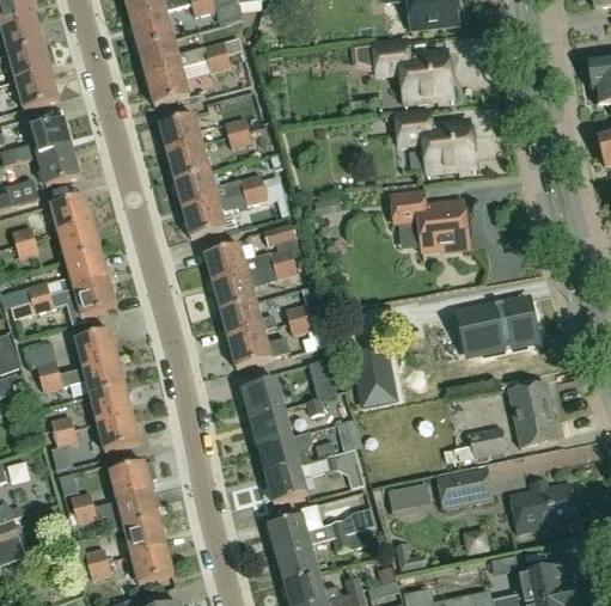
[(0,24),(36,14),(31,0),(0,0),(0,24)]
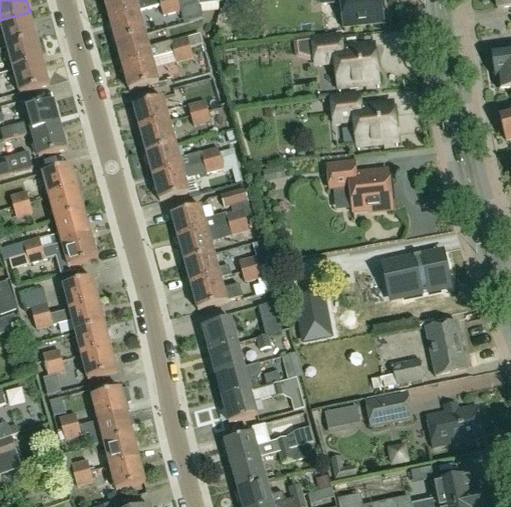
[(105,0),(110,17),(140,9),(140,8),(159,1),(159,3),(172,0),(105,0)]
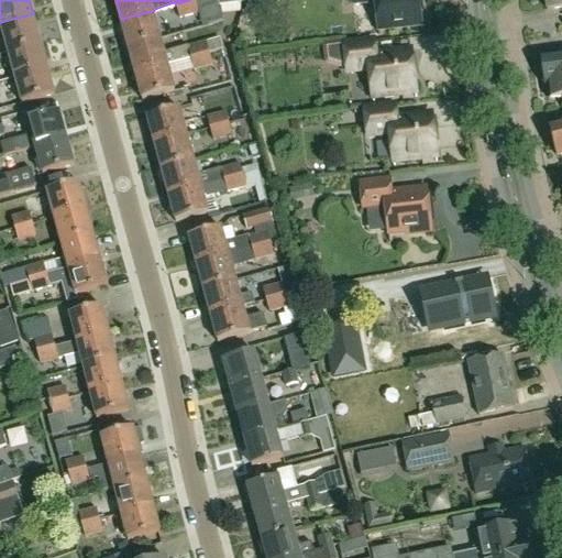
[(189,0),(175,3),(178,14),(197,8),(194,0),(189,0)]
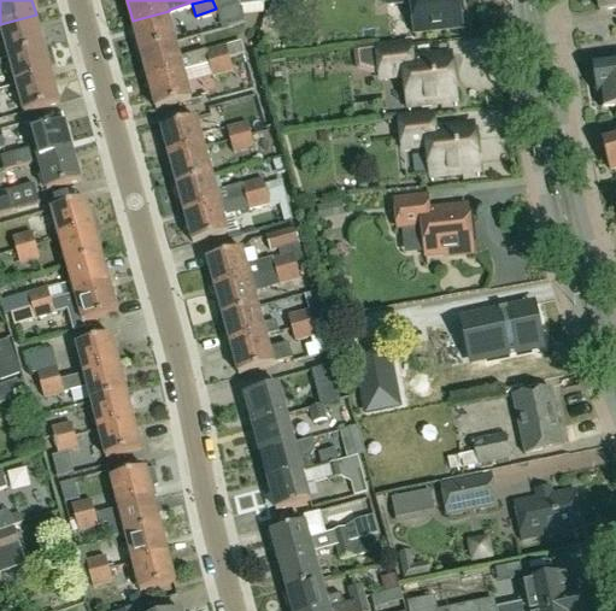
[(271,0),(269,9),(288,15),(293,0),(271,0)]
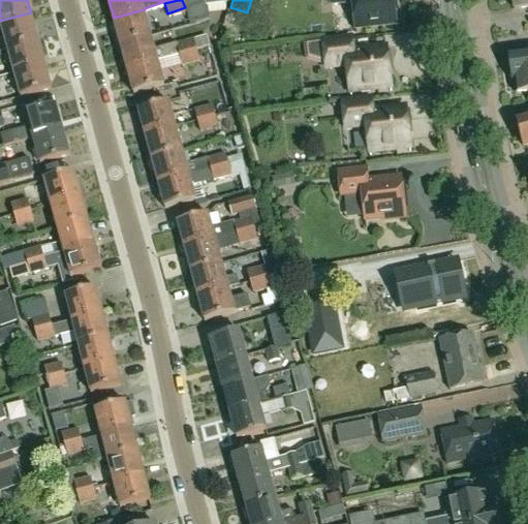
[(350,0),(354,28),(396,24),(393,0),(350,0)]
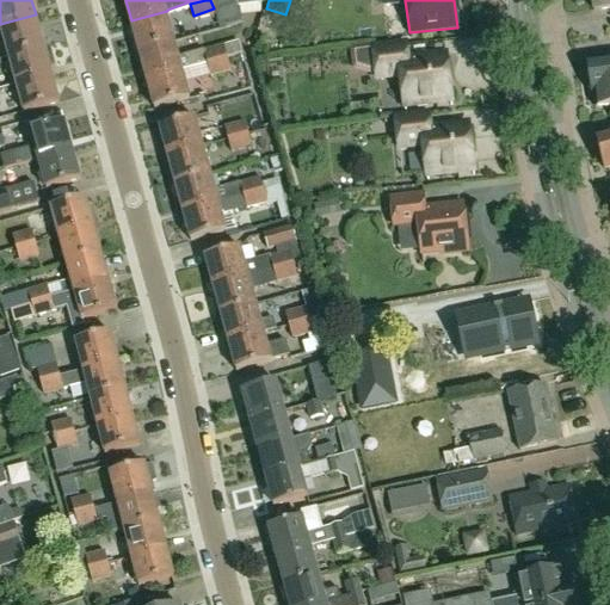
[(139,49),(174,38),(167,11),(131,20),(139,49)]
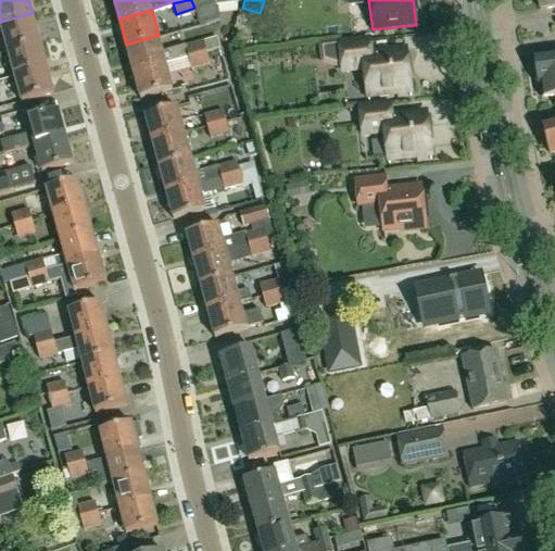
[(8,47),(39,38),(33,13),(0,22),(8,47)]
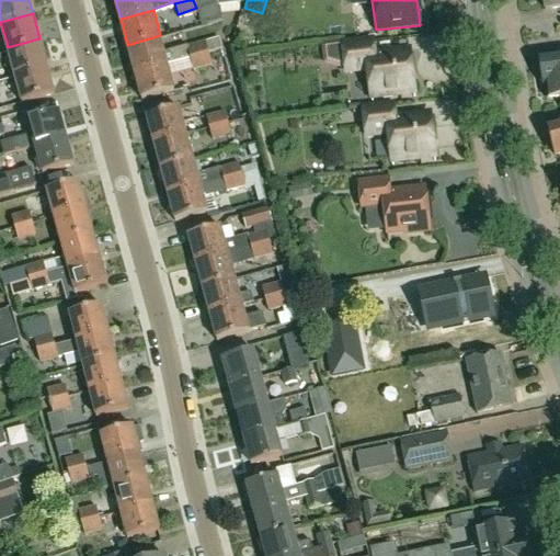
[(218,33),(205,37),(207,48),(208,48),(221,45),(221,44),(218,33)]
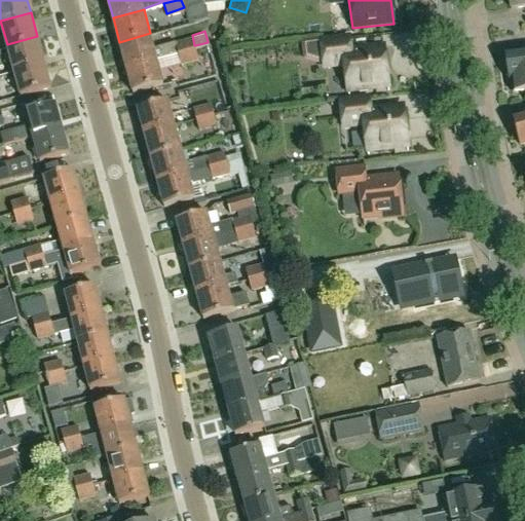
[(119,42),(126,66),(157,57),(177,51),(177,50),(195,45),(194,45),(192,35),(154,45),(150,33),(119,42)]
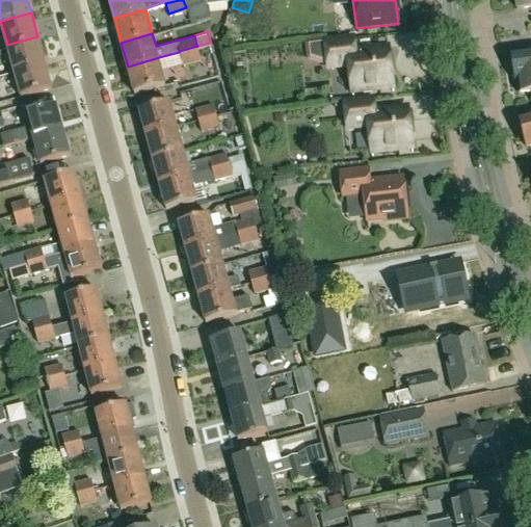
[(353,47),(352,34),(308,41),(309,52),(327,59),(327,63),(348,60),(351,93),(393,87),(388,43),(353,47)]
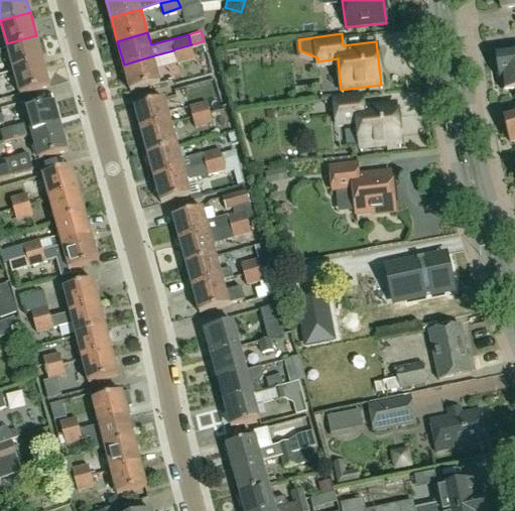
[(13,67),(42,58),(36,35),(7,43),(13,67)]
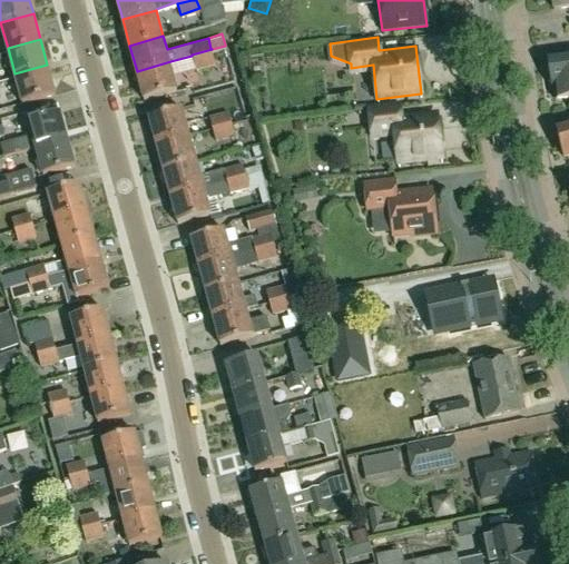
[(549,70),(546,70),(547,79),(550,78),(550,82),(551,82),(553,96),(568,92),(568,46),(567,47),(568,51),(547,53),(549,70)]
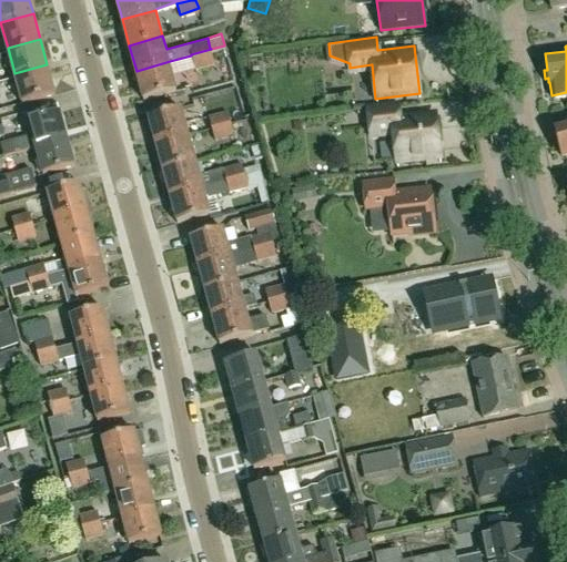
[(211,49),(191,54),(191,55),(194,67),(214,60),(211,49)]
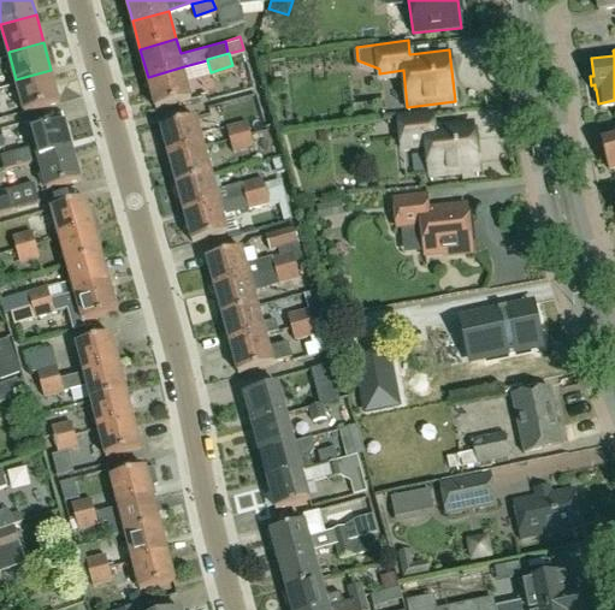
[(184,66),(148,77),(157,106),(193,95),(184,66)]
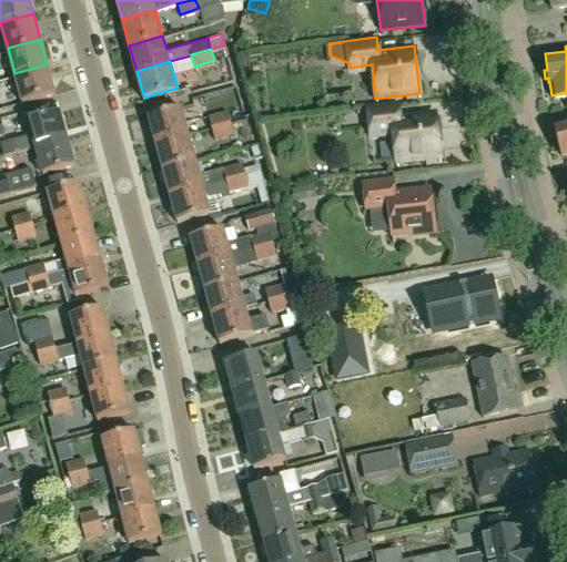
[(47,64),(14,73),(22,100),(54,91),(47,64)]
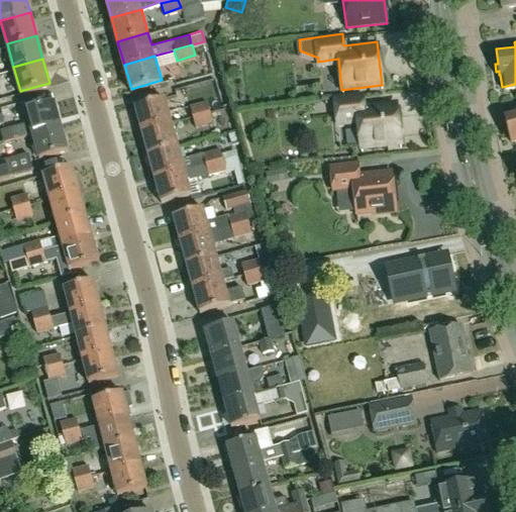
[(363,104),(362,92),(318,98),(319,107),(335,105),(337,120),(357,118),(362,147),(401,143),(396,100),(363,104)]
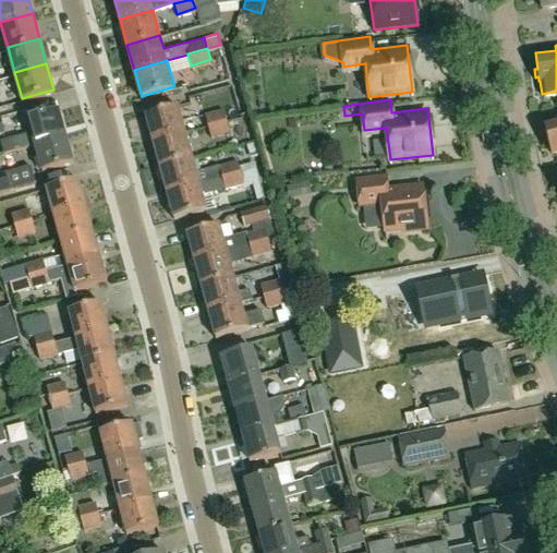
[(153,139),(185,130),(179,103),(146,112),(153,139)]
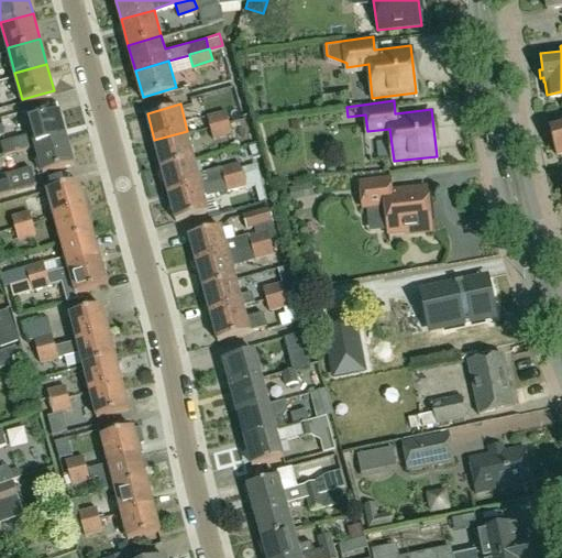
[(208,124),(228,119),(223,107),(205,112),(208,124)]
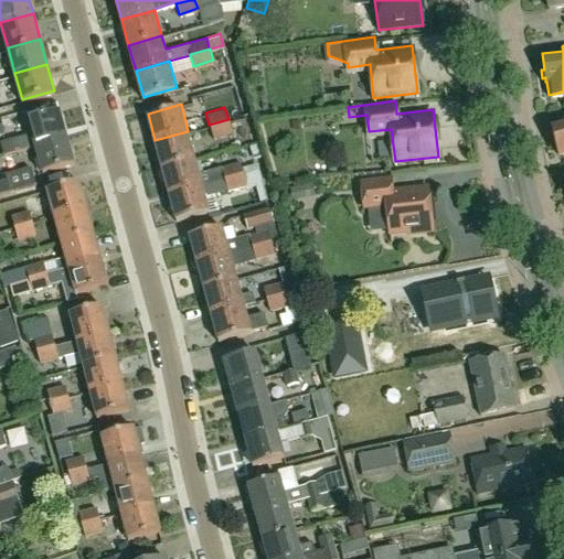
[(34,143),(66,135),(59,108),(27,117),(30,130),(0,139),(3,151),(33,143),(34,143)]
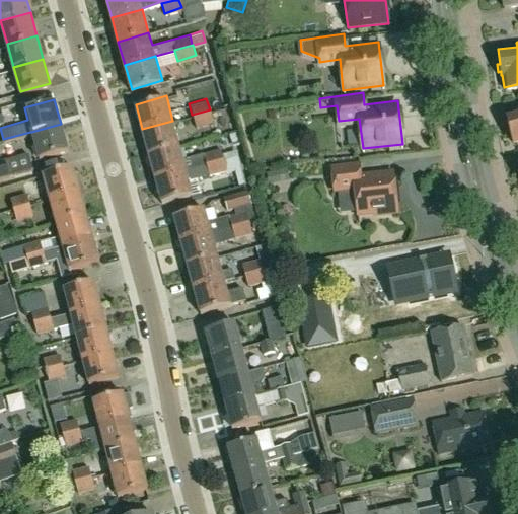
[(517,108),(505,112),(512,140),(517,138),(517,108)]
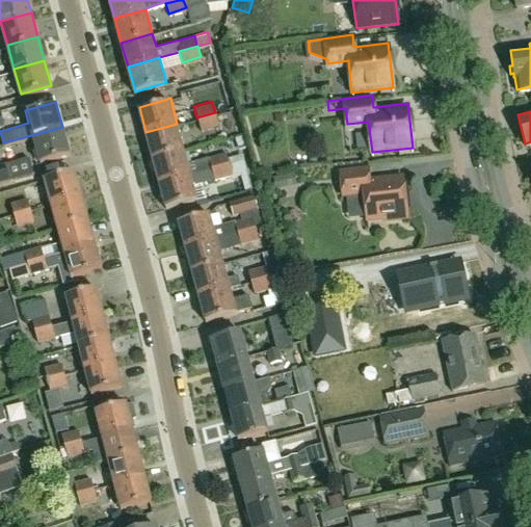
[(215,112),(196,117),(200,129),(218,124),(215,112)]
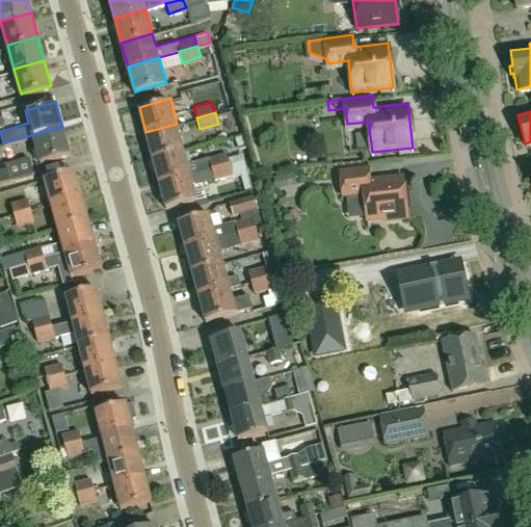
[(153,156),(184,148),(177,124),(145,132),(153,156)]
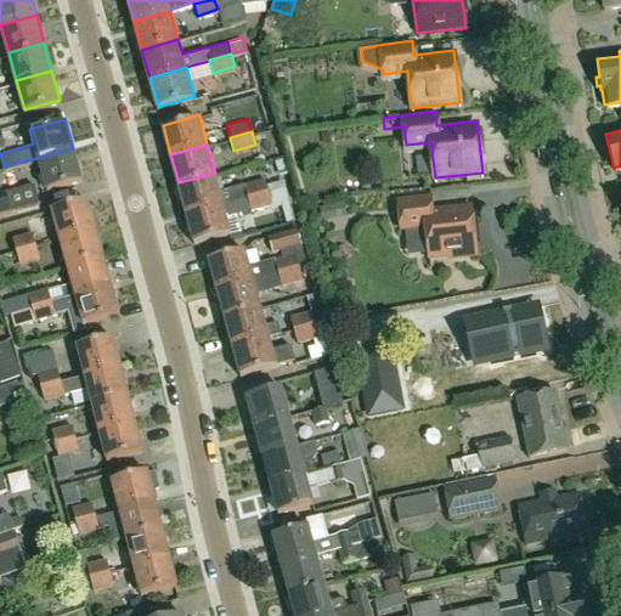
[(73,148),(38,158),(45,188),(82,179),(73,148)]
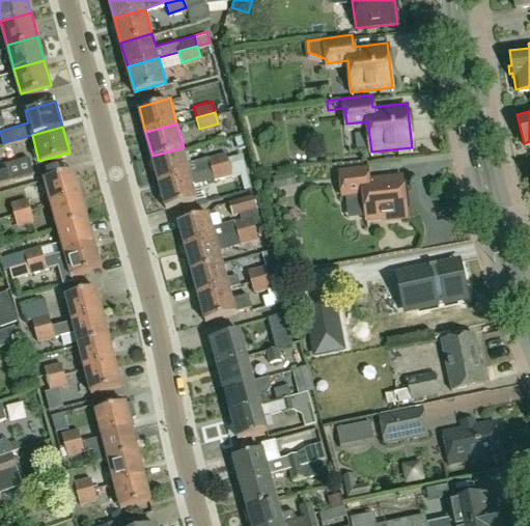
[(184,147),(152,156),(159,181),(242,158),(240,150),(226,155),(224,149),(187,160),(186,157),(184,147)]
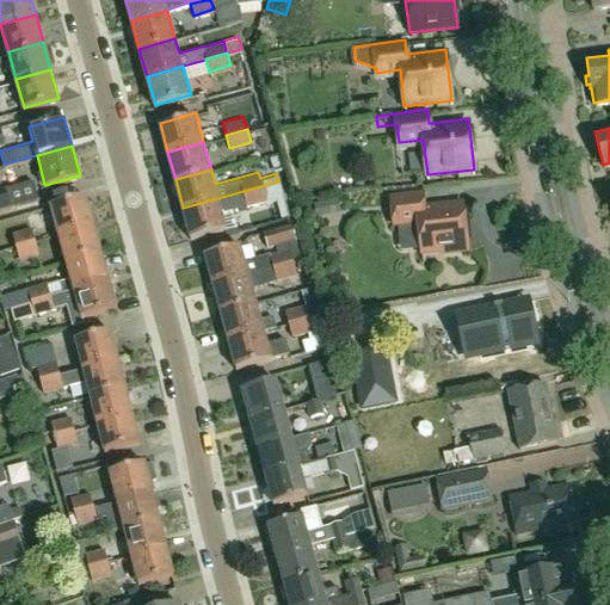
[(278,181),(183,208),(191,236),(227,227),(222,209),(245,203),(245,204),(260,199),(266,218),(288,213),(278,181)]
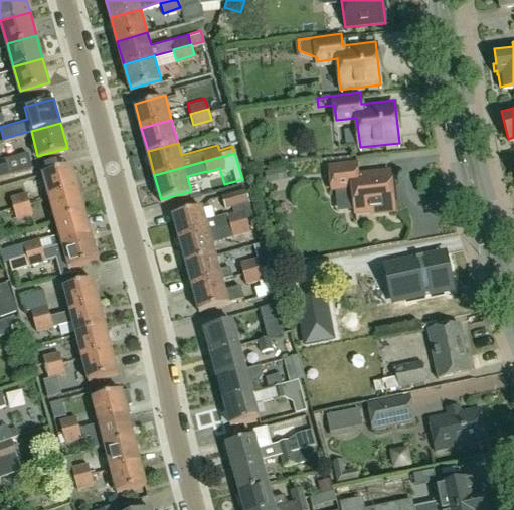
[(4,157),(0,157),(0,174),(8,172),(4,157)]
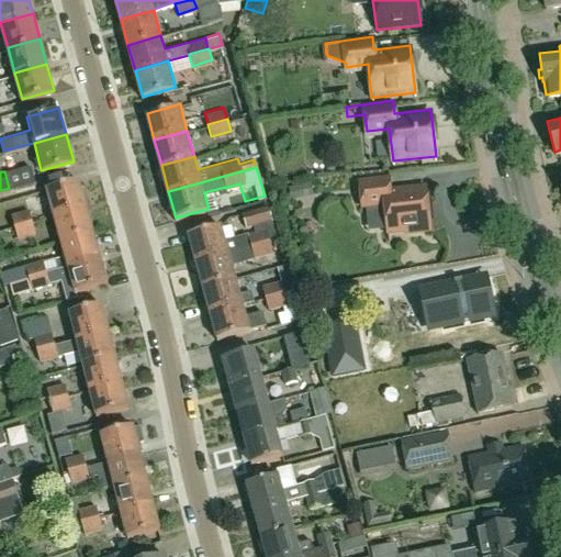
[(391,187),(389,175),(359,178),(362,204),(384,201),(388,229),(403,226),(403,229),(430,225),(426,182),(391,187)]
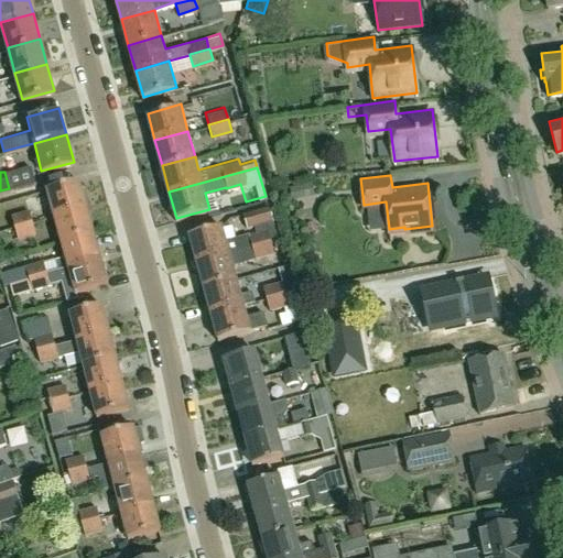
[(53,214),(86,205),(79,179),(46,188),(53,214)]
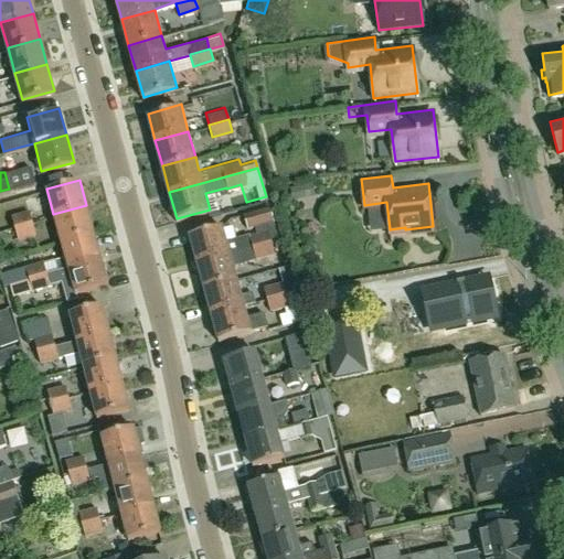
[(246,226),(254,224),(273,219),(268,204),(243,212),(246,226)]
